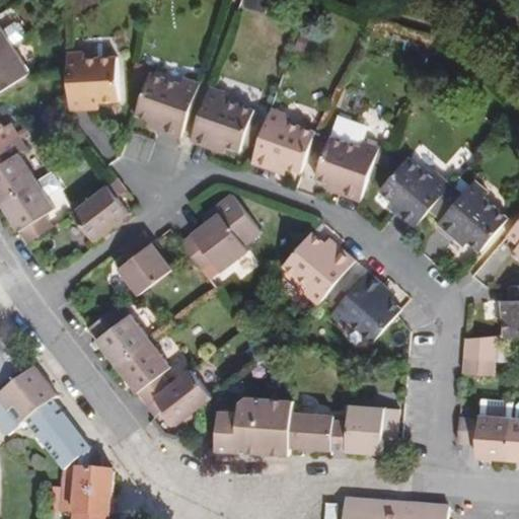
[(27,40),(14,11),(3,17),(15,45),(27,40)]
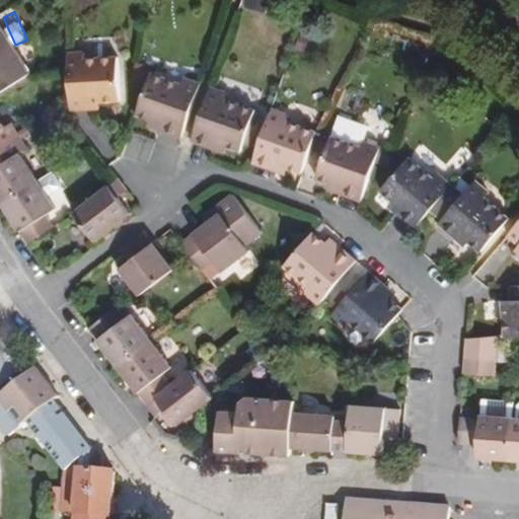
[(64,28),(48,28),(50,46),(52,90),(67,90),(67,82),(80,82),(99,81),(97,34),(65,35),(64,28)]
